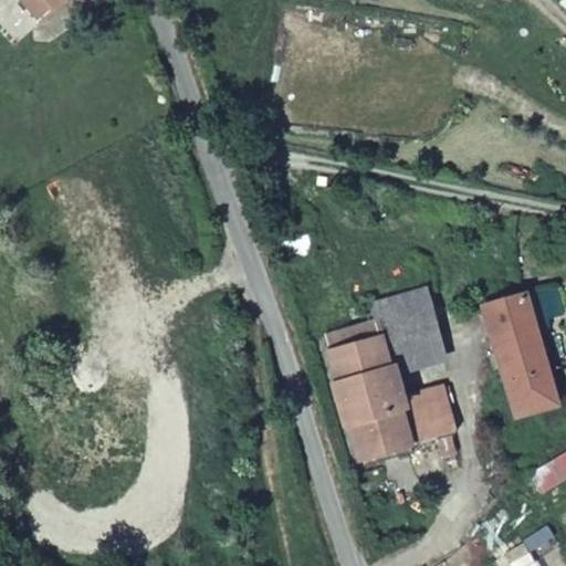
[(18,0),(38,23),(64,0),(18,0)]
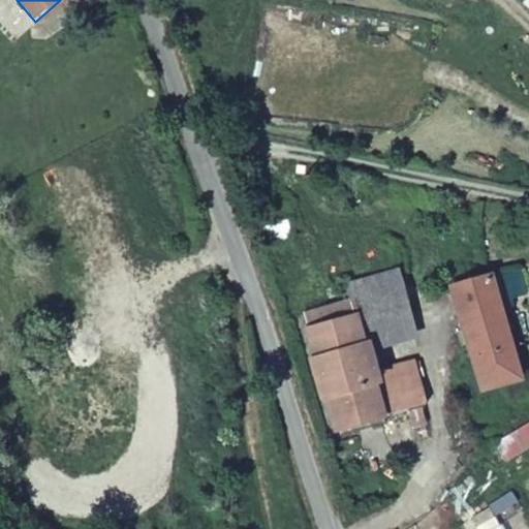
[(355,312),(406,297),(398,269),(347,283),(355,312)]
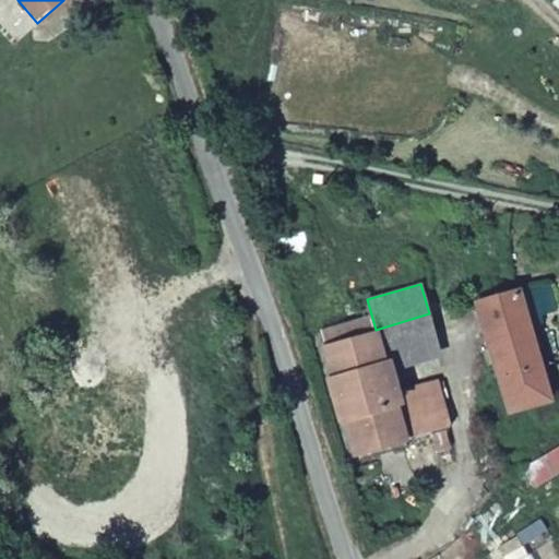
[(520,287),(458,306),(491,416),(552,399),(548,383),(520,287)]
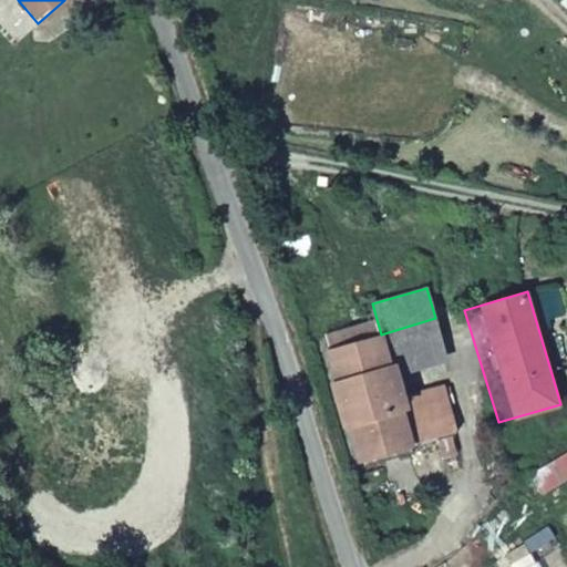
[(446,356),(435,318),(381,334),(392,372),(446,356)]
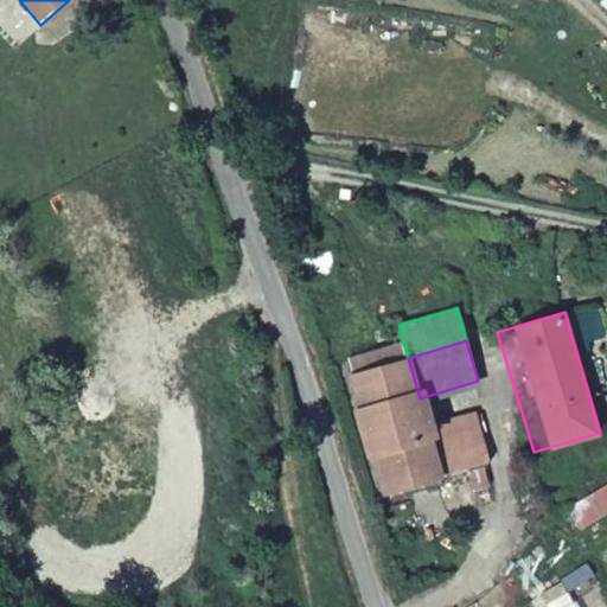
[(443,478),(492,464),(477,413),(428,427),(420,398),(408,358),(340,377),(378,503),(445,481),(443,478)]
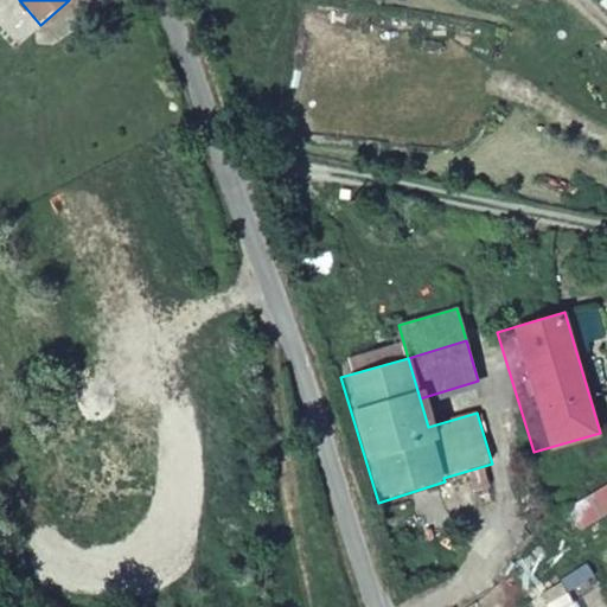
[(606,411),(595,416),(600,433),(606,429),(606,411)]
